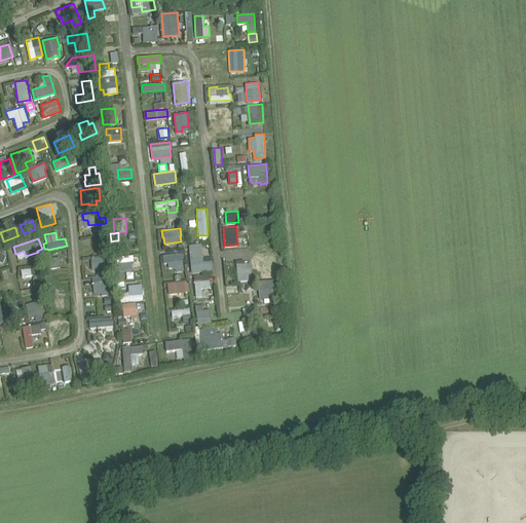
[(127,239),(118,240),(115,240),(116,255),(128,253),(127,239)]
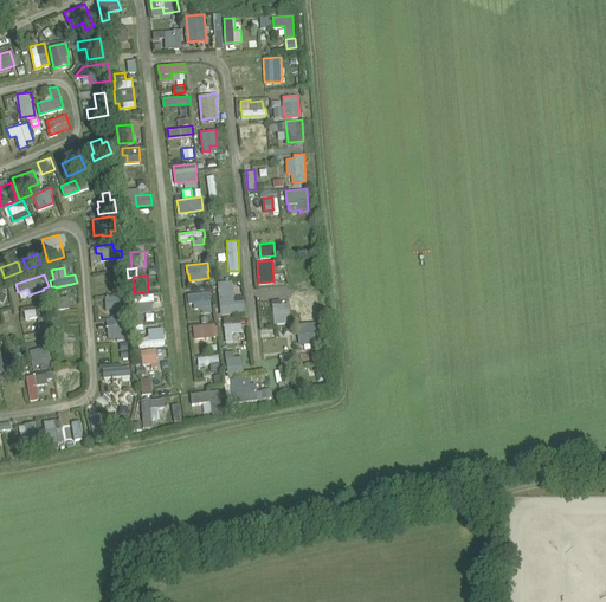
[(244,301),(233,302),(232,280),(218,282),(221,314),(245,311),(244,301)]
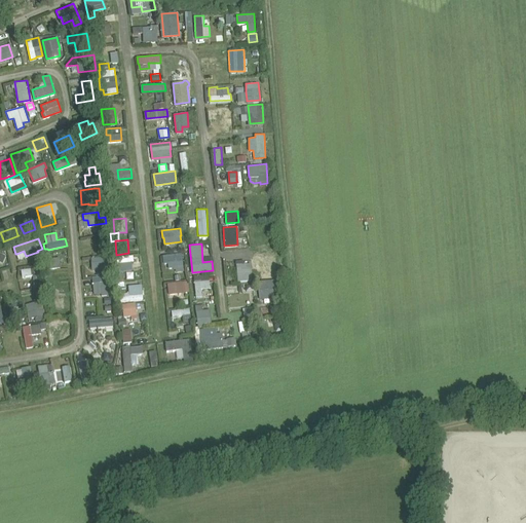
[(168,267),(174,266),(184,265),(182,252),(162,255),(163,262),(167,262),(168,267)]
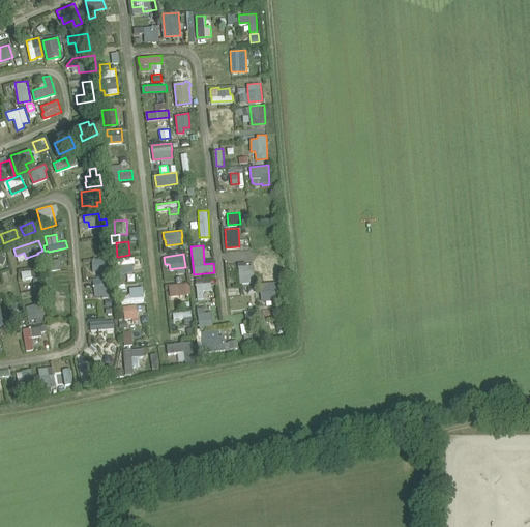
[(93,270),(107,270),(106,258),(92,259),(93,270)]
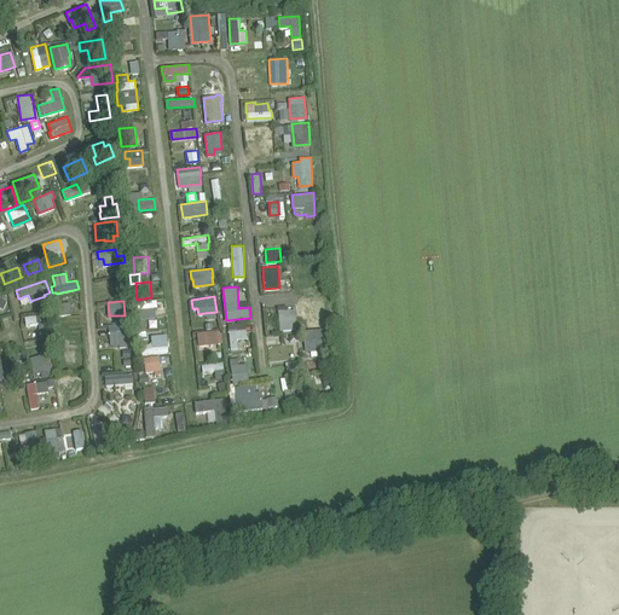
[(55,303),(56,315),(71,313),(70,302),(55,303)]
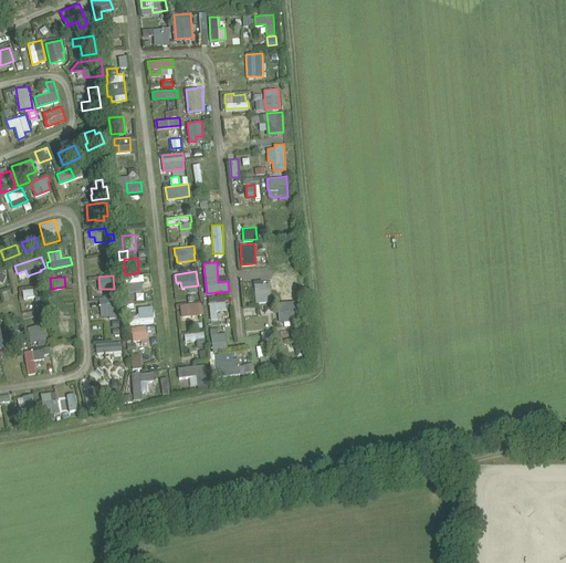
[(263,279),(254,280),(257,302),(272,301),(270,282),(263,283),(263,279)]
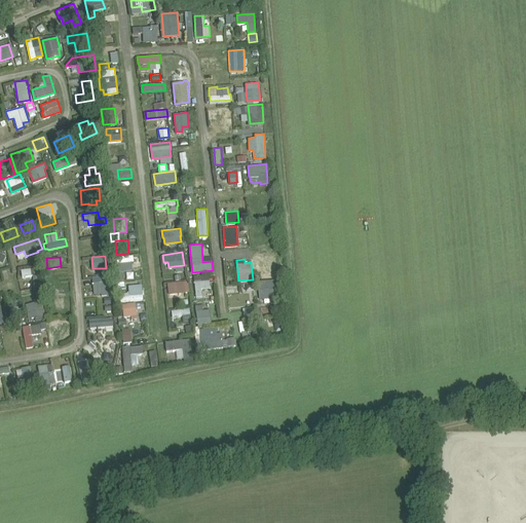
[(34,282),(42,281),(40,266),(22,269),(22,275),(33,274),(34,282)]
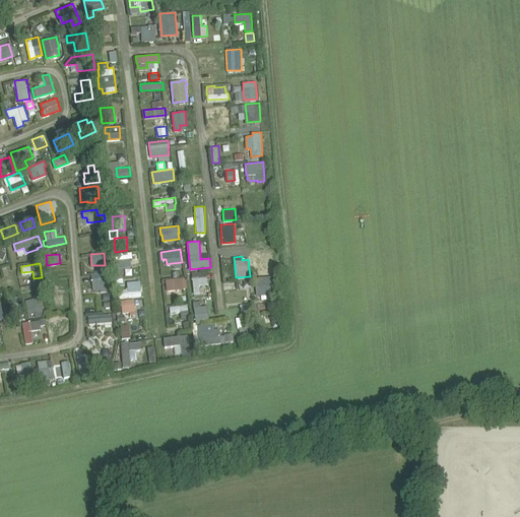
[(192,271),(194,293),(200,293),(199,284),(207,283),(206,271),(198,272),(198,270),(192,271)]
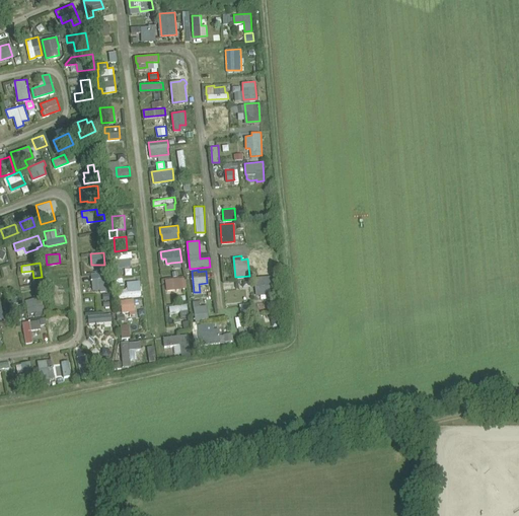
[(254,277),(256,294),(277,292),(275,275),(254,277)]
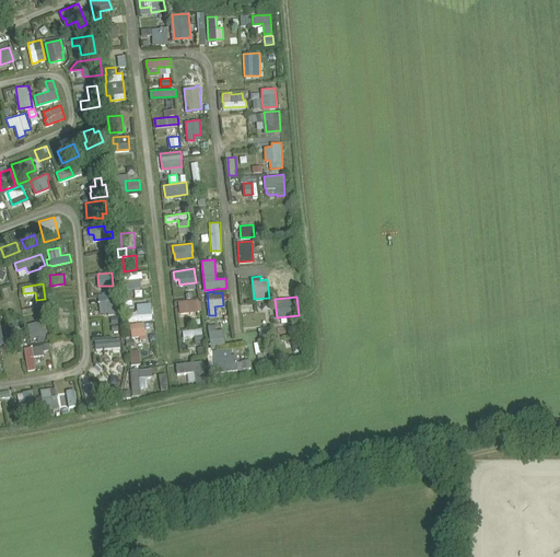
[(118,313),(116,299),(98,301),(100,313),(107,312),(108,314),(118,313)]
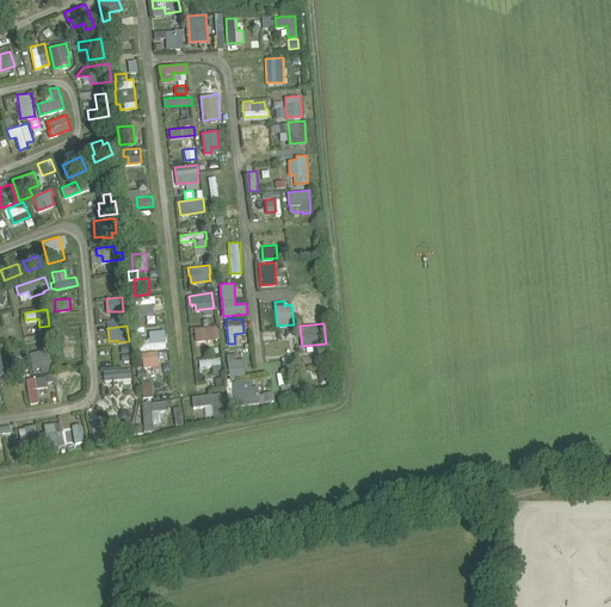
[(210,327),(195,328),(196,341),(211,339),(210,327)]
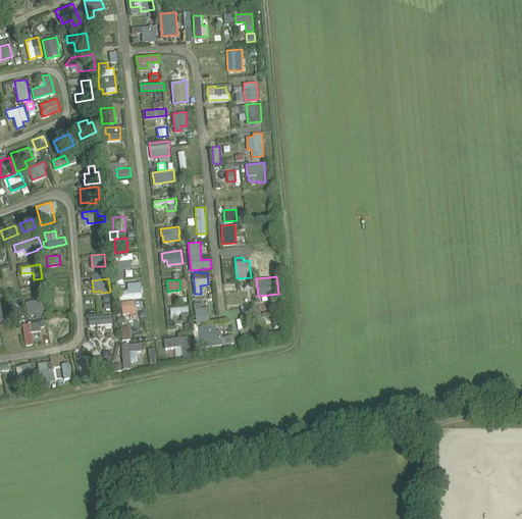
[(119,298),(142,296),(141,281),(127,282),(128,290),(118,290),(119,298)]
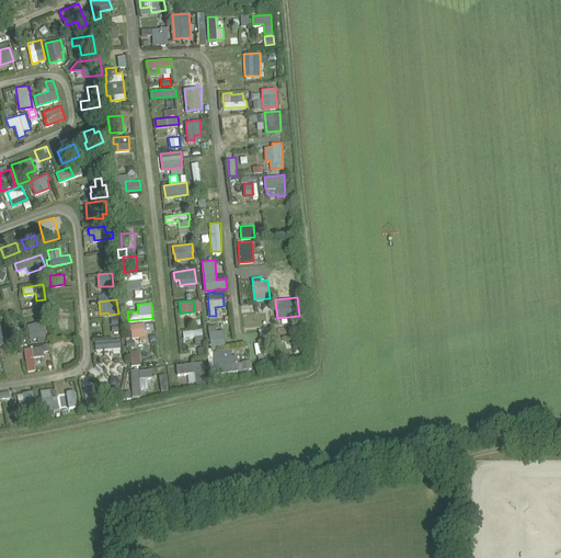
[(56,307),(57,325),(67,325),(66,307),(56,307)]
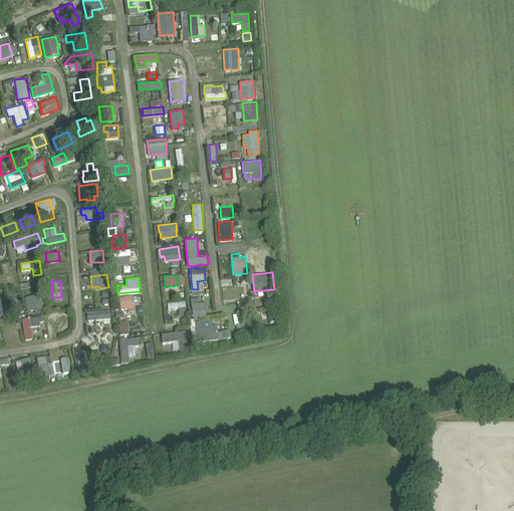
[(28,310),(34,309),(35,312),(45,310),(44,306),(43,301),(41,293),(25,297),(27,304),(28,310)]
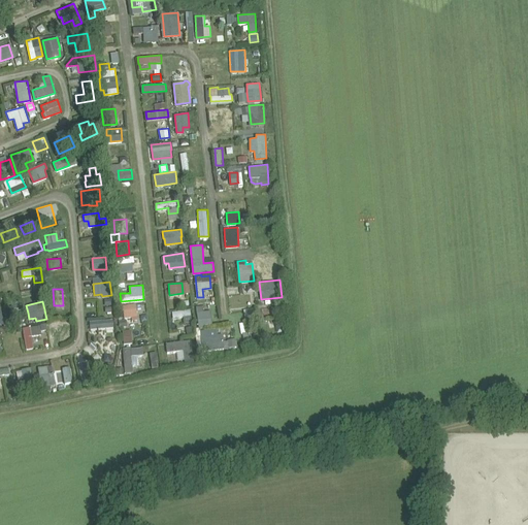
[(137,318),(135,303),(120,305),(120,310),(124,309),(125,317),(132,316),(132,319),(137,318)]
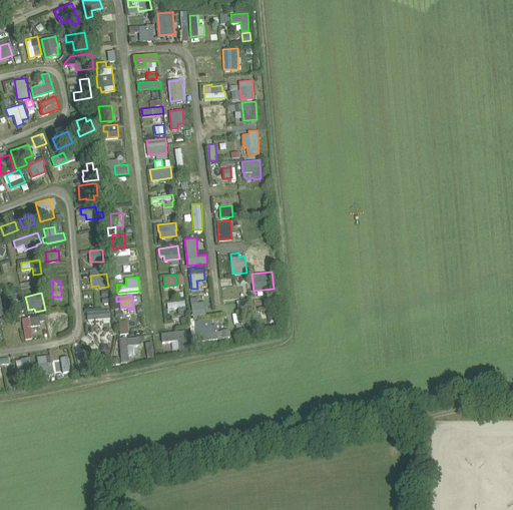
[(199,315),(205,314),(204,306),(198,307),(197,302),(196,297),(190,297),(193,318),(199,317),(199,315)]
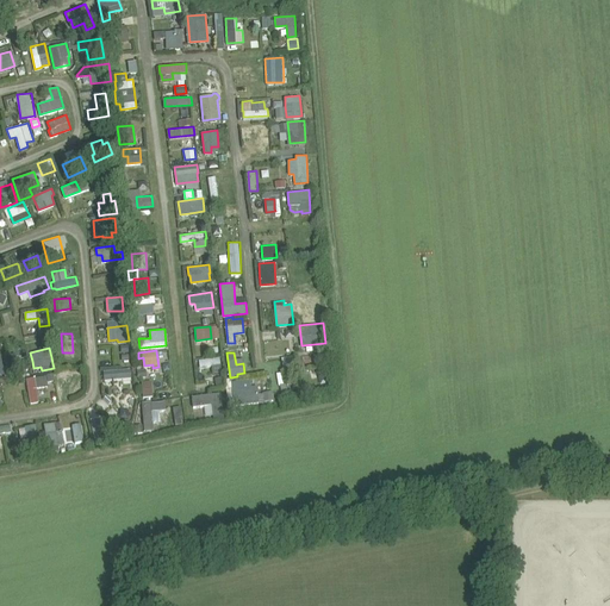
[(322,353),(313,354),(315,363),(323,362),(327,361),(327,354),(322,355),(322,353)]
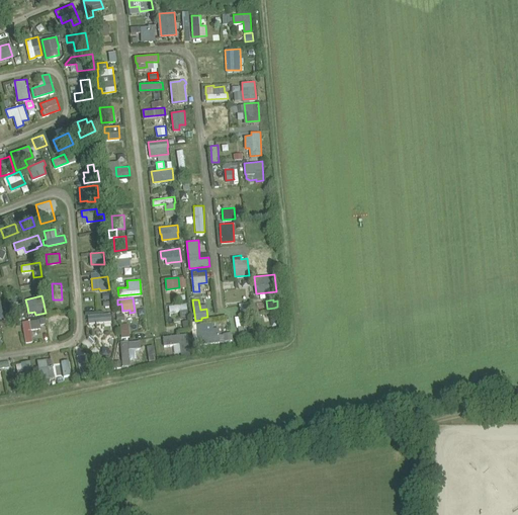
[(249,301),(240,303),(242,312),(251,310),(249,301)]
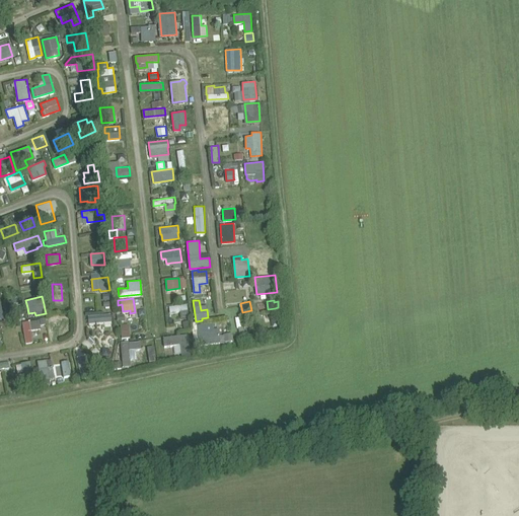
[(188,303),(168,305),(169,311),(180,310),(180,316),(189,315),(188,303)]
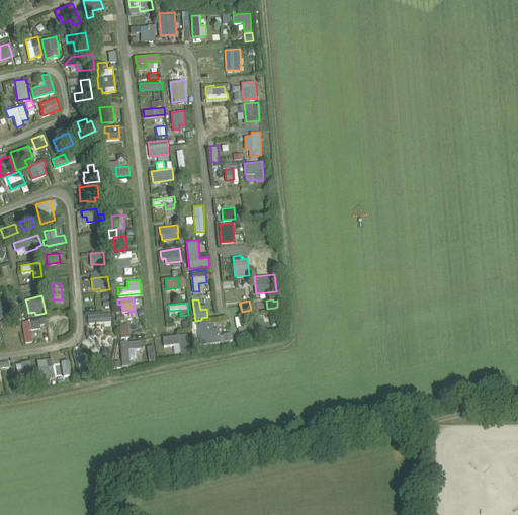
[(13,315),(24,313),(22,304),(11,305),(13,315)]
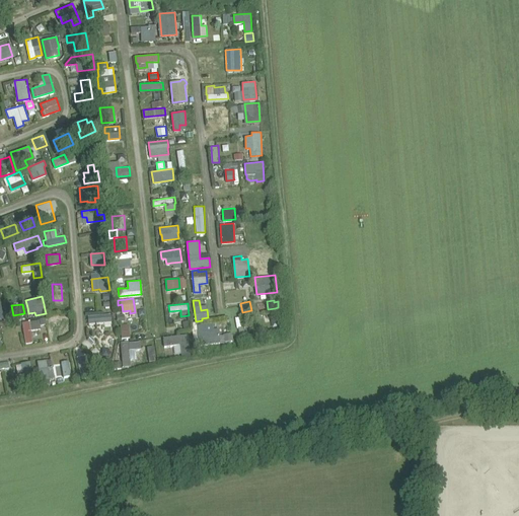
[(89,322),(113,321),(112,313),(88,314),(89,322)]
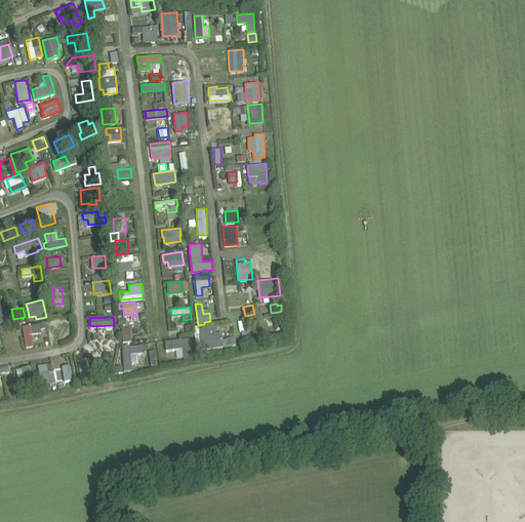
[(252,317),(245,318),(246,328),(253,327),(252,317)]
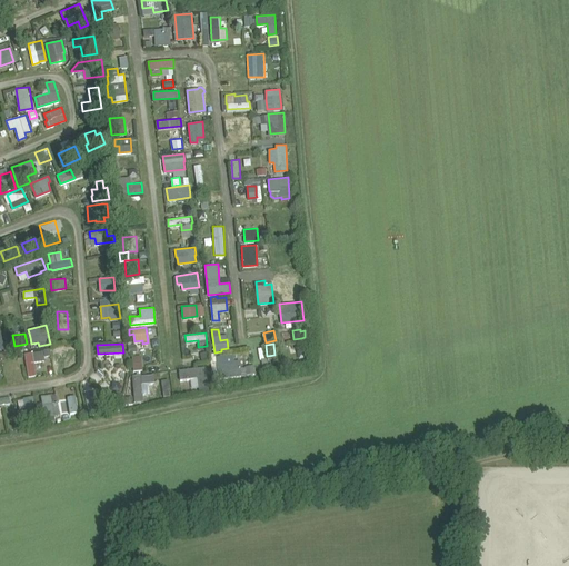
[(55,363),(69,360),(67,345),(52,346),(55,363)]
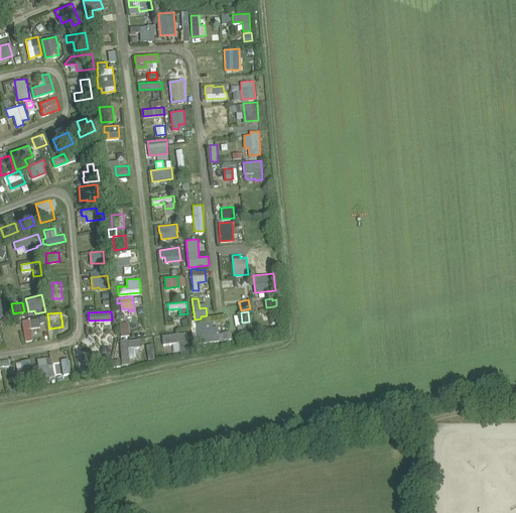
[(22,319),(25,341),(32,340),(31,328),(40,327),(39,317),(22,319)]
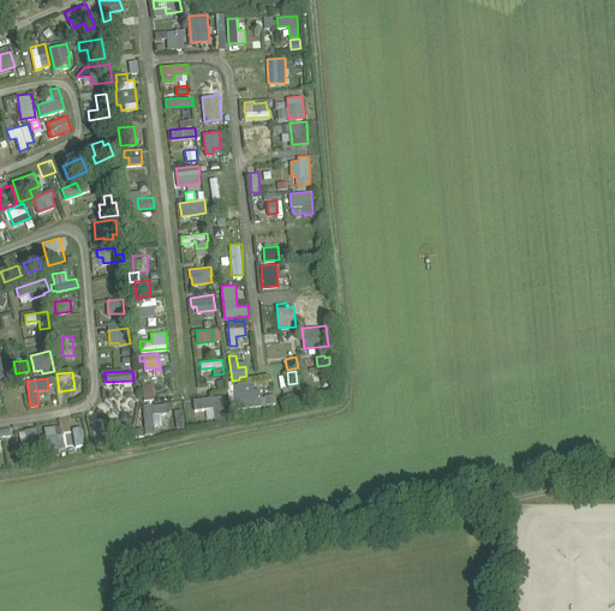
[(236,407),(261,405),(260,397),(254,397),(252,389),(251,382),(233,383),(236,407)]
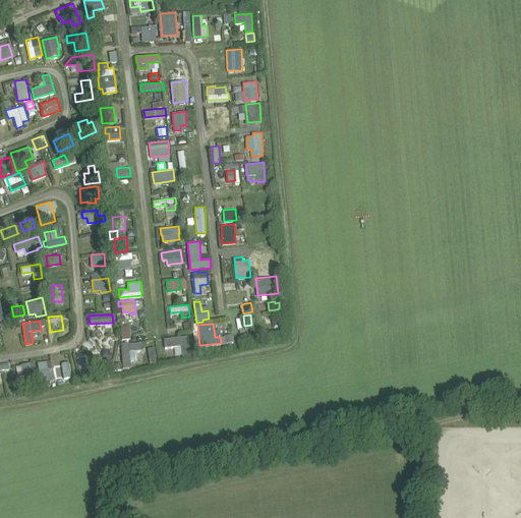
[(122,338),(130,337),(129,325),(121,325),(122,338)]
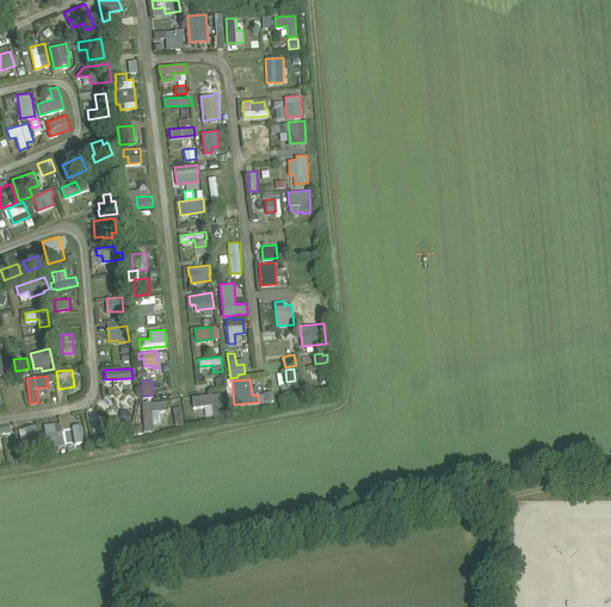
[(263,392),(264,400),(275,398),(273,390),(263,391),(263,392)]
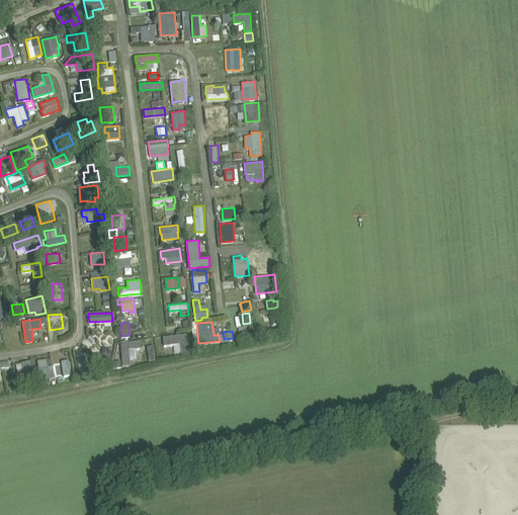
[(131,363),(130,358),(130,348),(135,348),(141,347),(141,340),(128,341),(128,340),(120,341),(122,364),(123,365),(130,364),(131,363)]
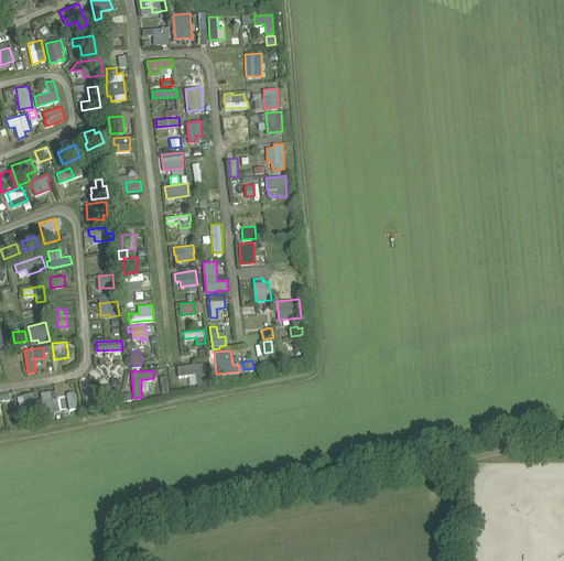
[(90,385),(84,387),(87,402),(95,401),(90,385)]
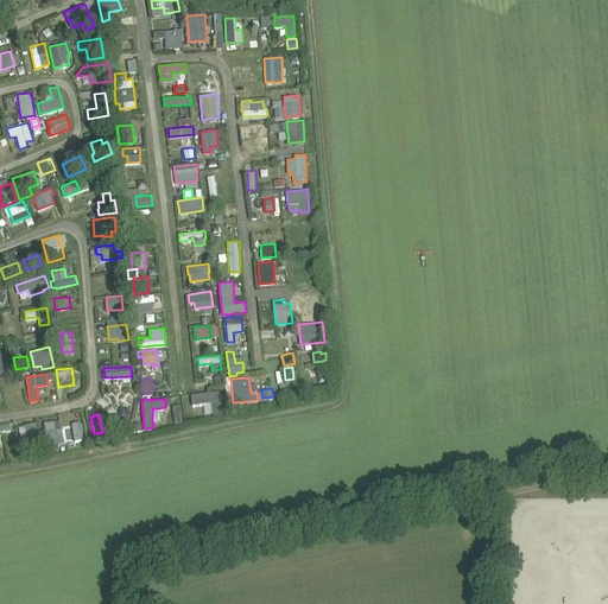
[(63,442),(59,420),(44,423),(48,444),(63,442)]
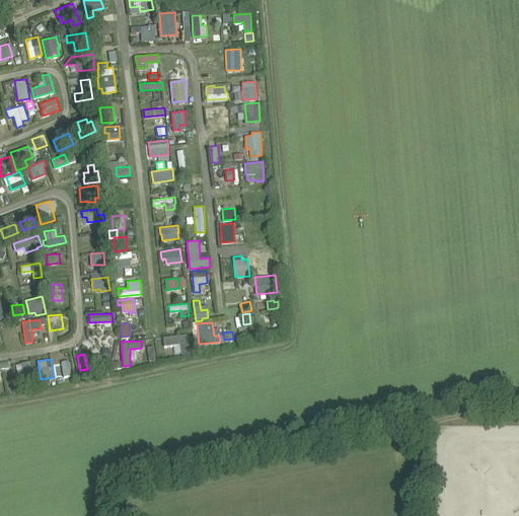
[(61,360),(63,376),(72,375),(70,359),(61,360)]
